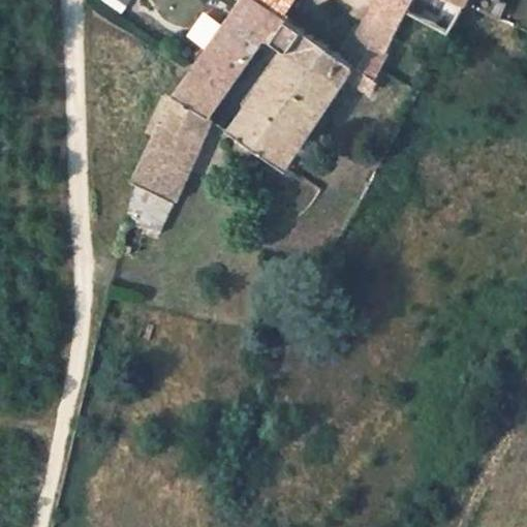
[(98,0),(99,0),(122,14),(130,0),(98,0)]
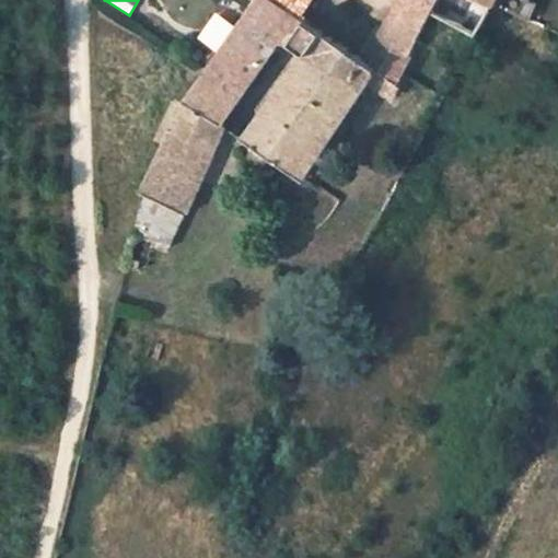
[(281,39),(288,44),(304,22),(299,18),(310,0),(252,0),(206,68),(243,94),(281,39)]
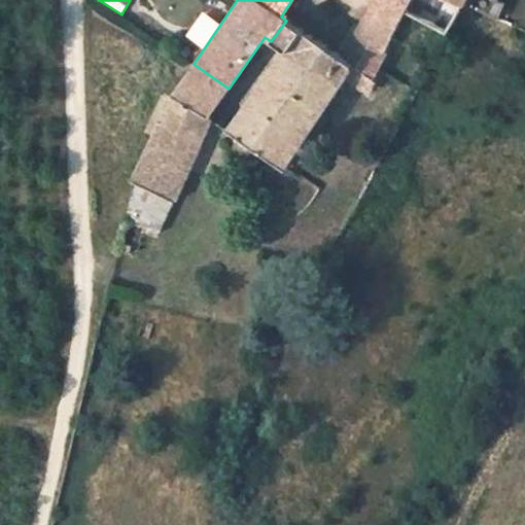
[(352,67),(372,80),(391,40),(405,13),(378,0),(377,0),(343,57),(341,59),(352,67)]
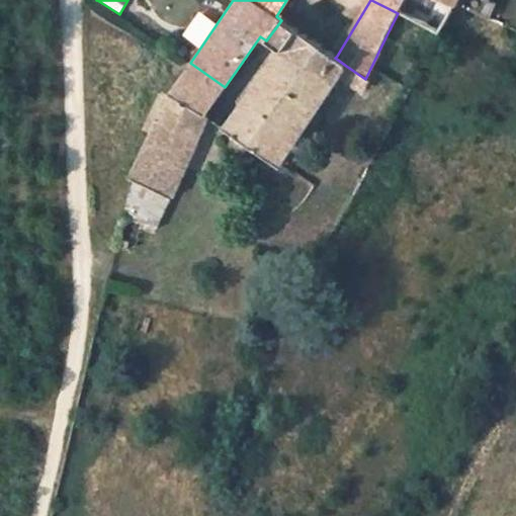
[(404,0),(371,0),(398,13),(404,0)]
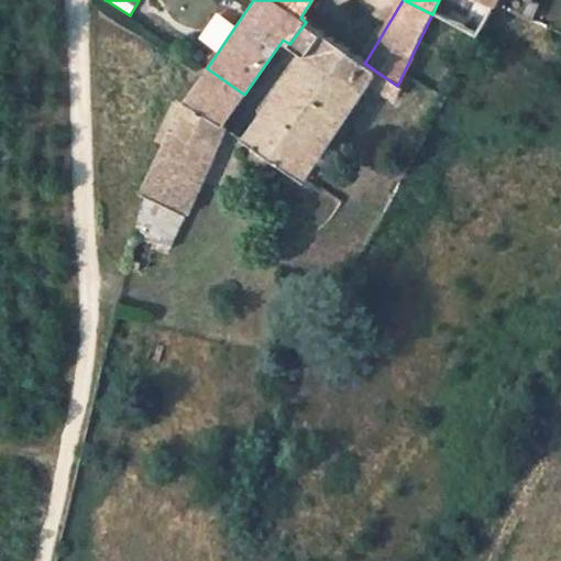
[(488,0),(496,3),(495,7),(509,12),(529,21),(537,4),(528,0),(488,0)]
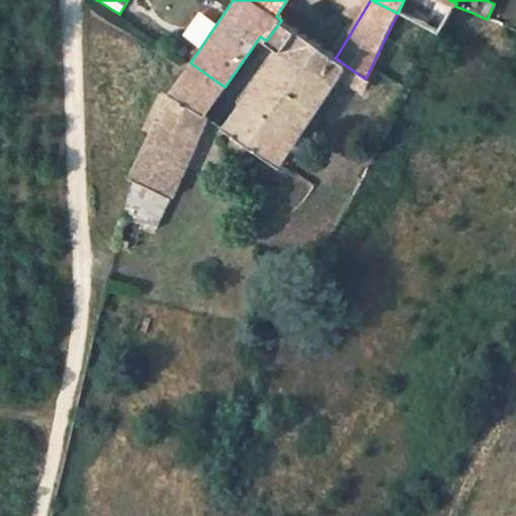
[(457,35),(468,11),(455,6),(443,29),(457,35)]
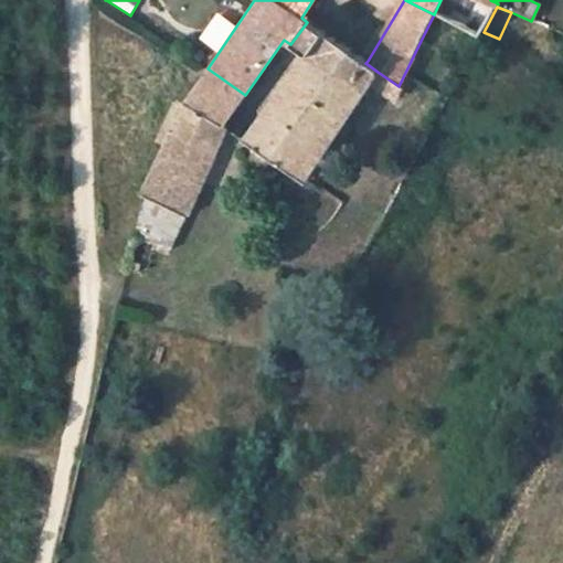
[(365,63),(368,61),(322,32),(307,22),(290,44),(306,55),(244,141),(294,174),(359,77),(369,85),(378,72),(365,63)]
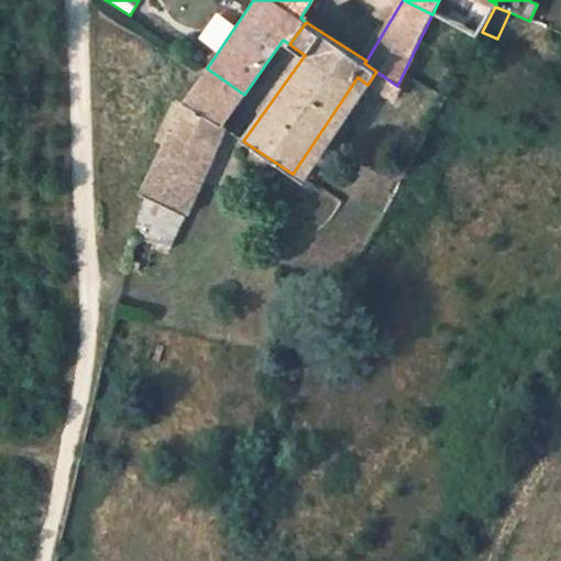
[(185,218),(224,130),(220,128),(244,95),(207,68),(182,105),(141,194),(144,196),(185,218)]
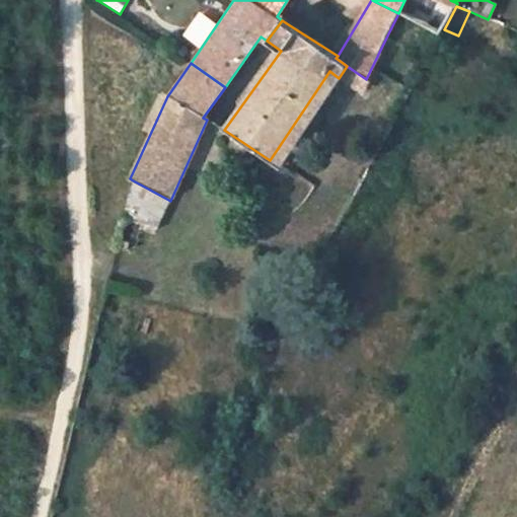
[(347,66),(339,78),(348,84),(360,92),(366,79),(347,66)]
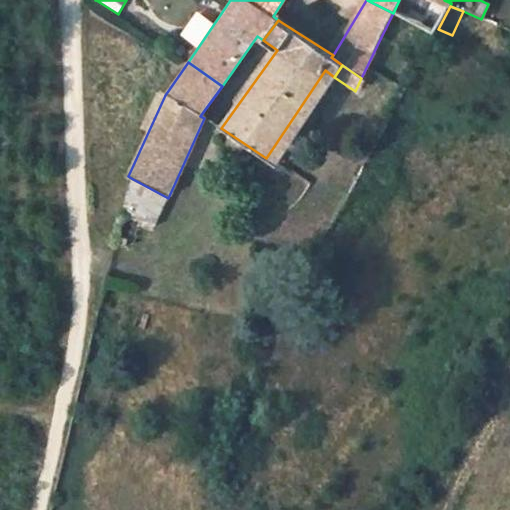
[(325,70),(266,158),(275,165),(334,77),(325,70)]
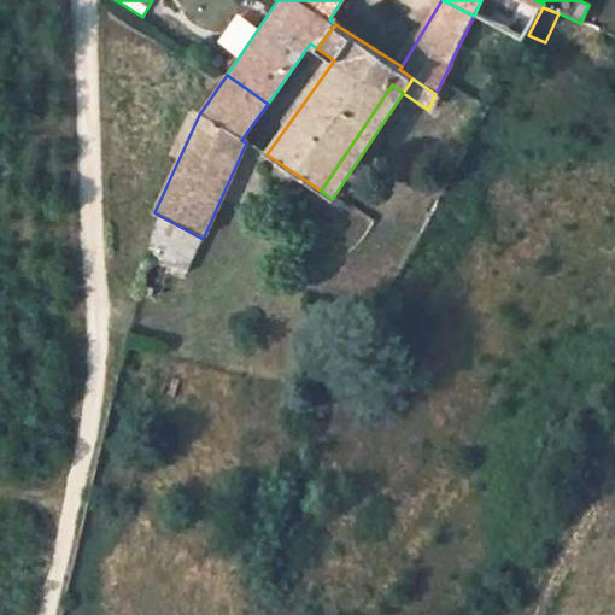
[(203,239),(158,215),(147,262),(187,275),(203,239)]
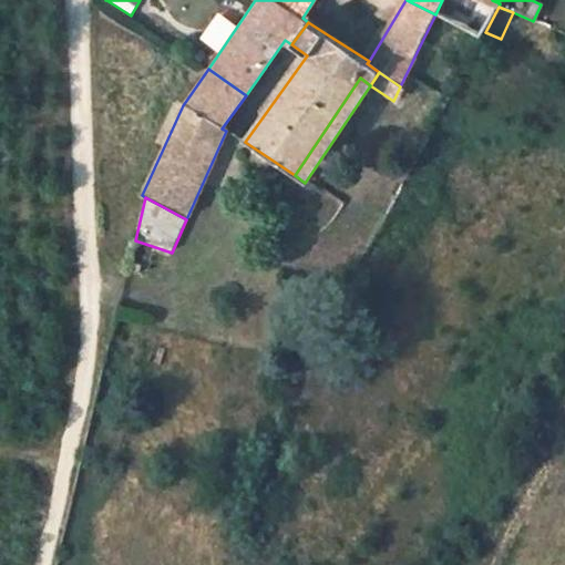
[(140,266),(129,265),(126,274),(139,276),(140,266)]
